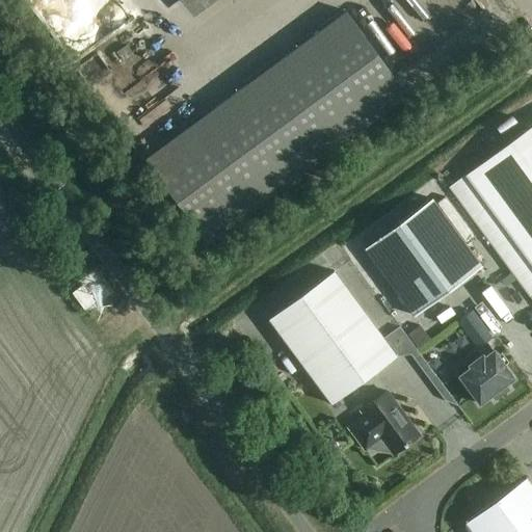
[(331,17),(354,0),(336,0),(325,7),(331,17)]
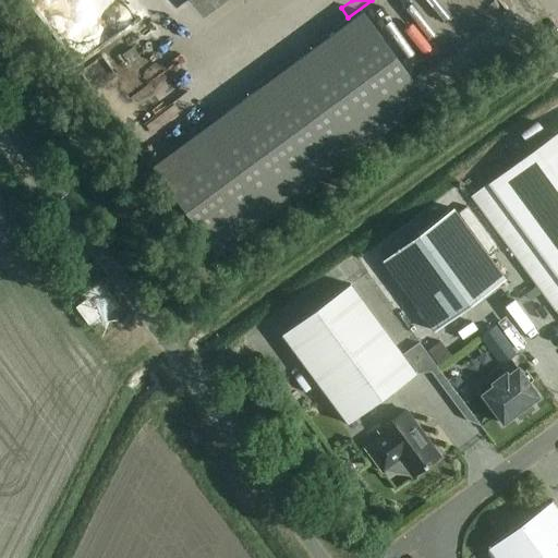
[(154,168),(221,259),(429,106),(362,14),(154,168)]
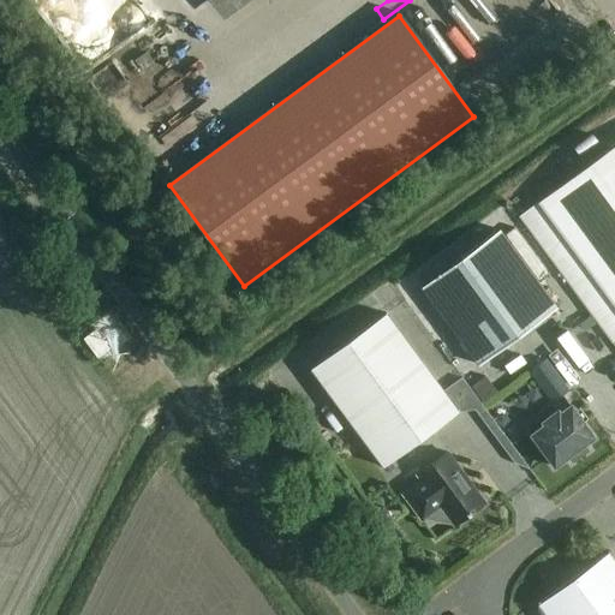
[(614,145),(538,203),(614,308),(614,145)]
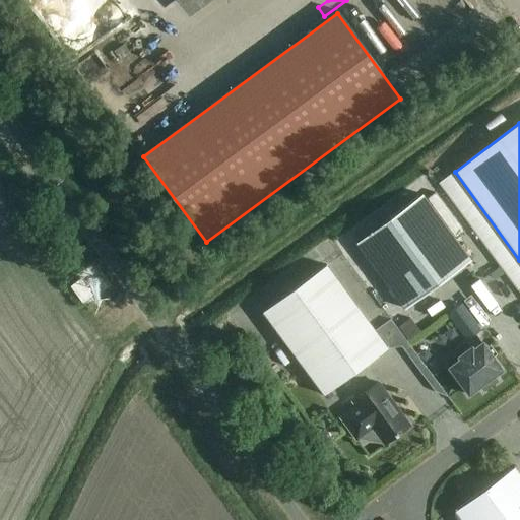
[(404,310),(470,261),(423,195),(356,244),(404,310)]
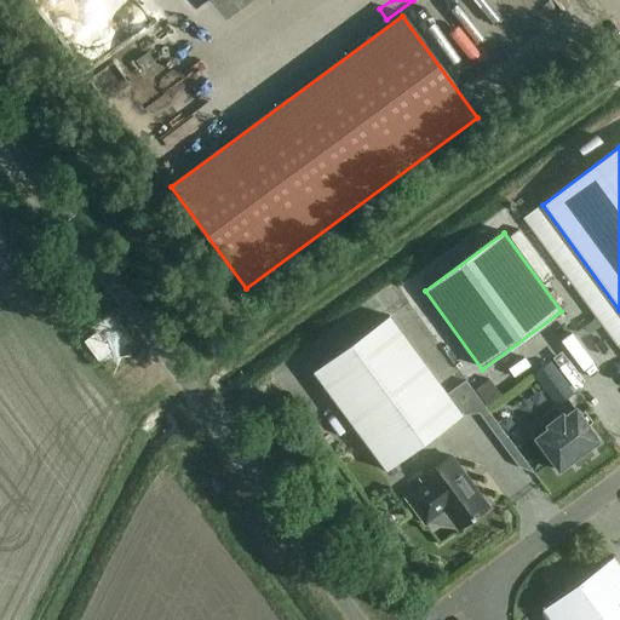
[(386,472),(463,417),(461,415),(389,317),(313,374),(386,472)]
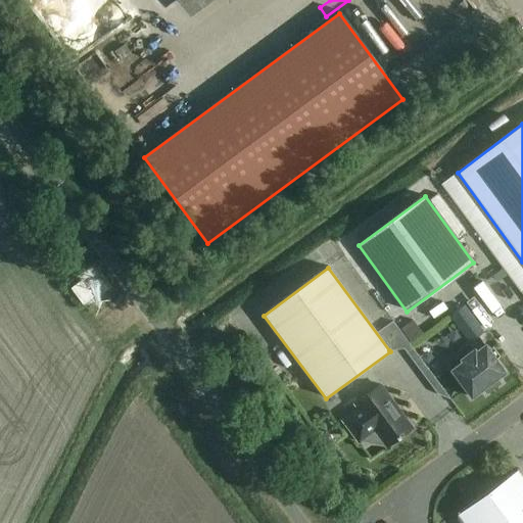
[(486,301),(507,291),(502,282),(481,292),(486,301)]
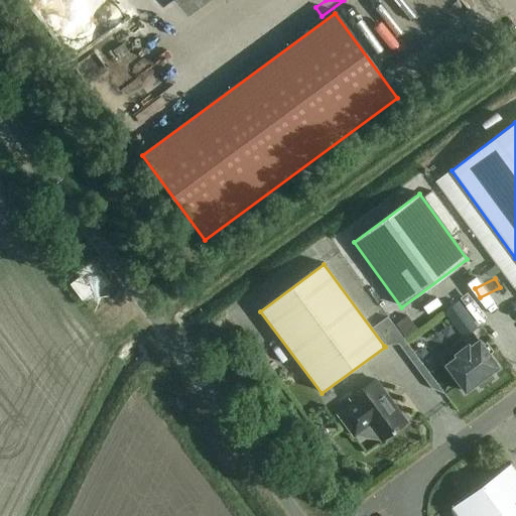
[(393,326),(403,339),(415,330),(405,316),(393,326)]
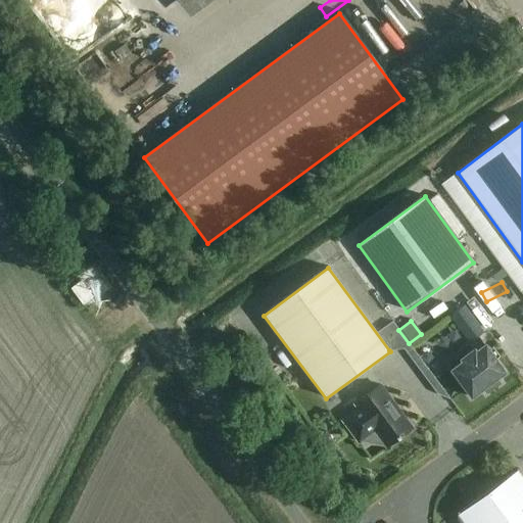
[(506,373),(485,345),(476,352),(474,349),(460,360),(462,362),(450,371),(471,398),(483,390),(486,394),(500,385),(496,380),(506,373)]
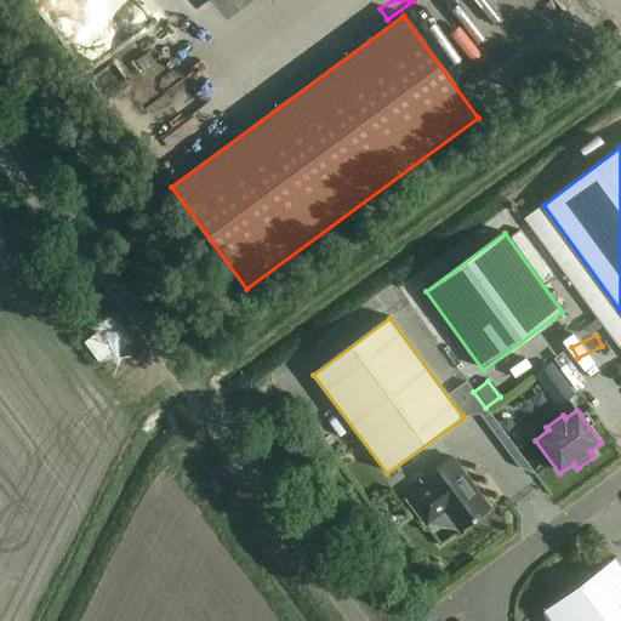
[(459,531),(489,510),(451,459),(421,480),(425,486),(406,500),(426,527),(444,513),(459,531)]
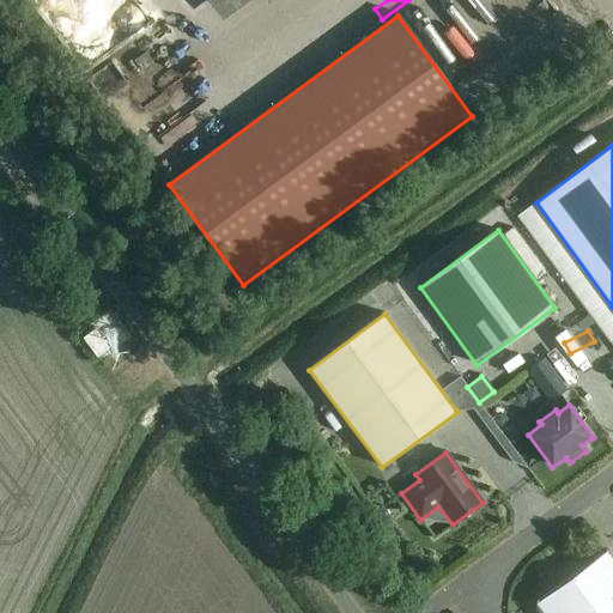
[(541,612),(612,612),(612,562),(606,552),(535,604),(541,612)]
